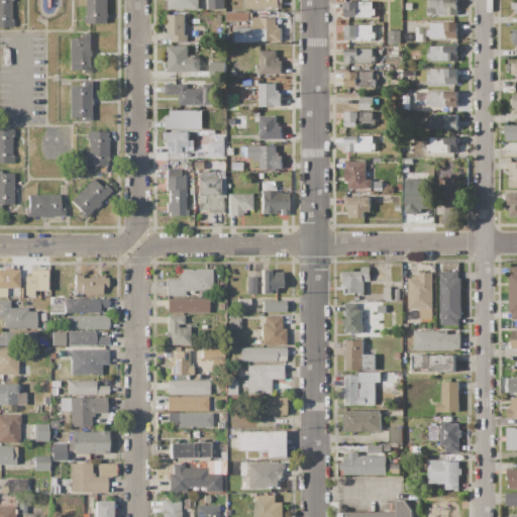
[(13,27),(0,26),(0,0),(10,0),(10,19),(13,19),(13,27)]
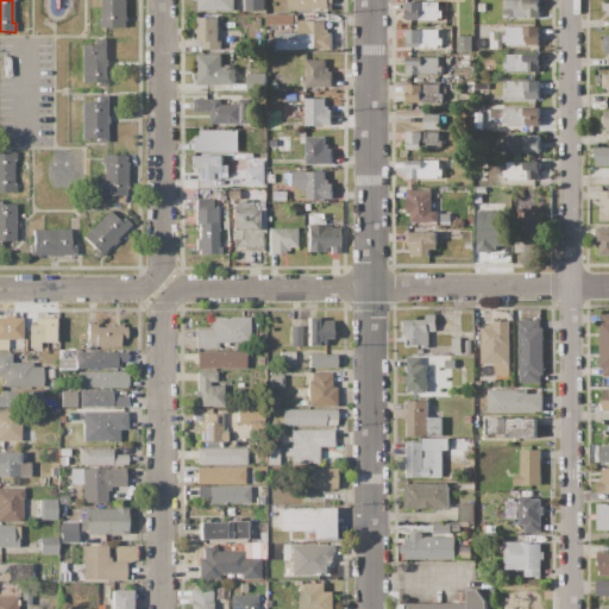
[(101,29),(101,19),(104,19),(102,0),(127,0),(127,22),(126,22),(126,27),(101,29)]
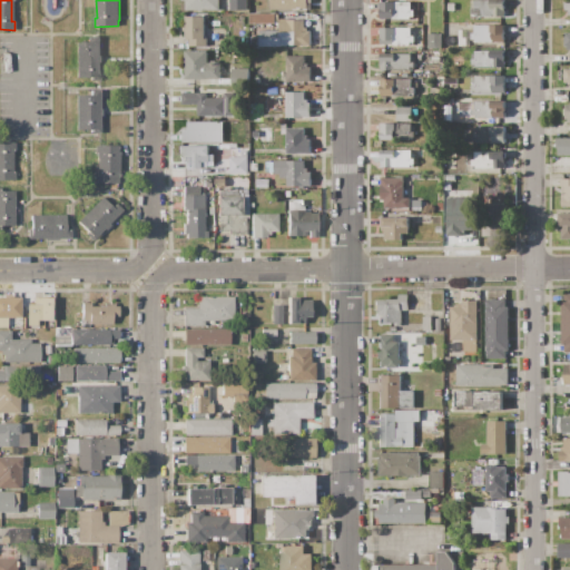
[(218,0),(219,11),(185,11),(185,0),(218,0)]
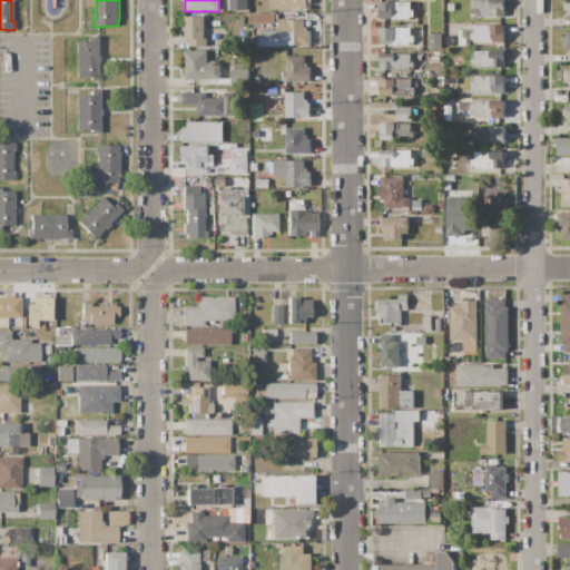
[(229,0),(246,0),(246,12),(229,12),(229,0)]
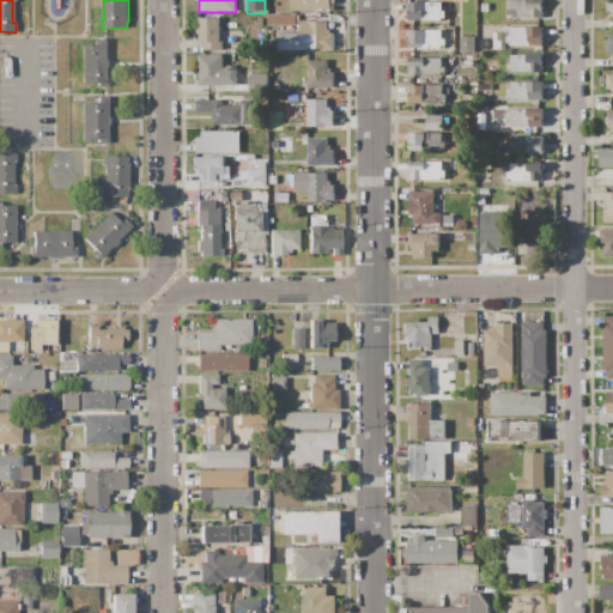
[(290,0),(334,0),(334,2),(331,4),(331,12),(290,12),(290,0)]
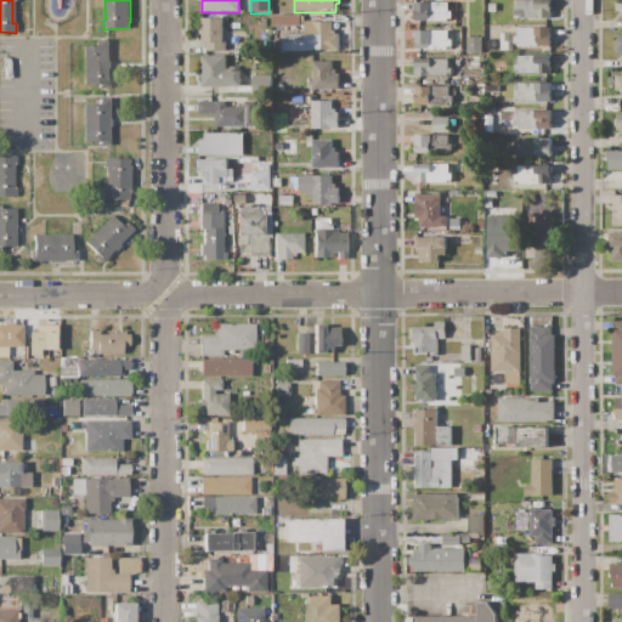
[(518,1),(550,0),(550,18),(519,20),(519,16),(515,16),(515,10),(518,10),(518,1)]
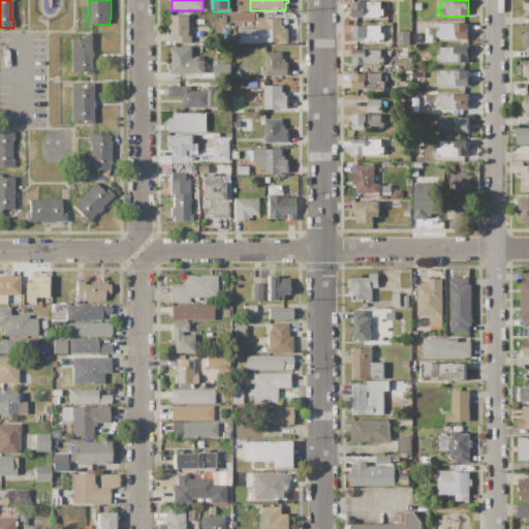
[(353,2),(381,2),(381,10),(383,10),(383,16),(380,16),(380,19),(353,18),(353,2)]
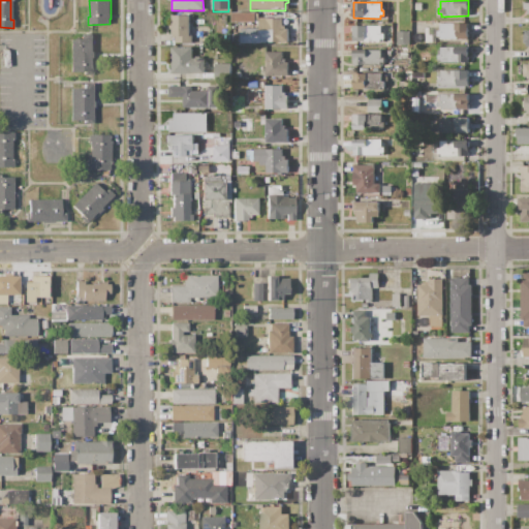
[(254,13),(254,22),(230,23),(229,13),(254,13)]
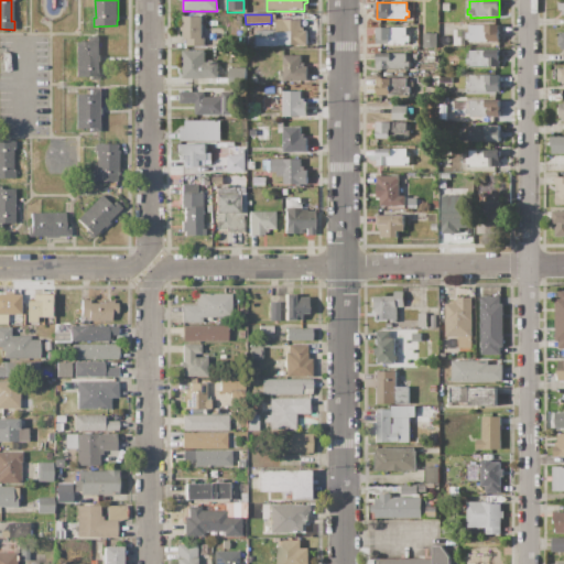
[(182,17),(220,17),(220,29),(204,29),(204,46),(186,46),(186,39),(183,39),(182,17)]
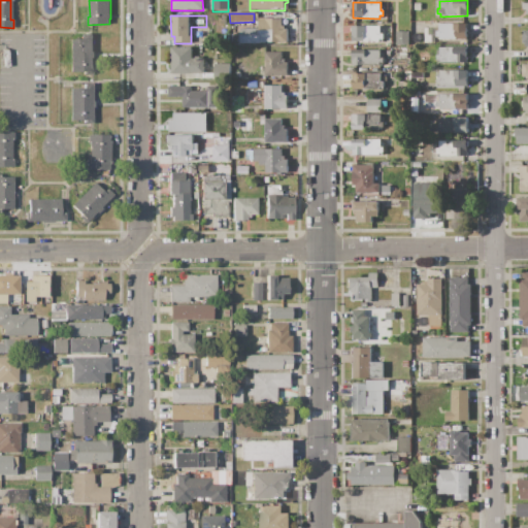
[(229,44),(229,35),(239,34),(239,29),(259,29),(259,19),(282,19),(282,29),(288,29),(288,42),(260,42),(260,44),(229,44)]
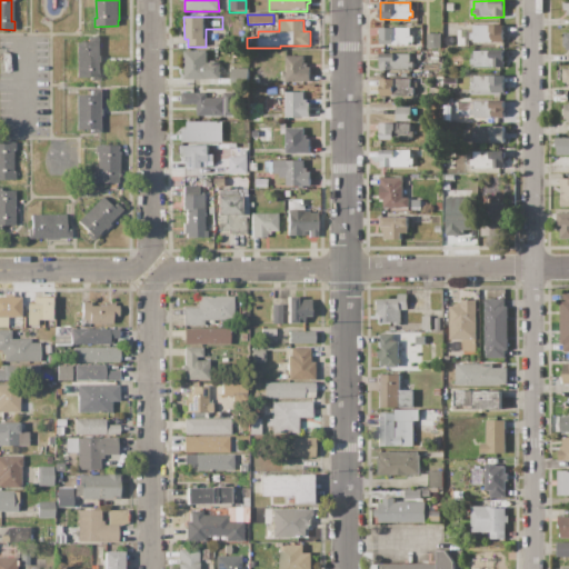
[(473,26),(502,26),(503,42),(475,43),(475,40),(471,40),(471,35),(475,35),(473,26)]
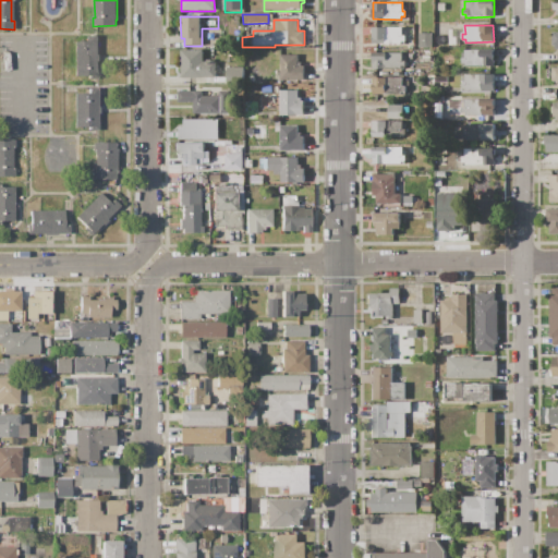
[(373,27),(401,28),(401,36),(404,36),(404,41),(401,41),(401,44),(373,44),(373,27)]
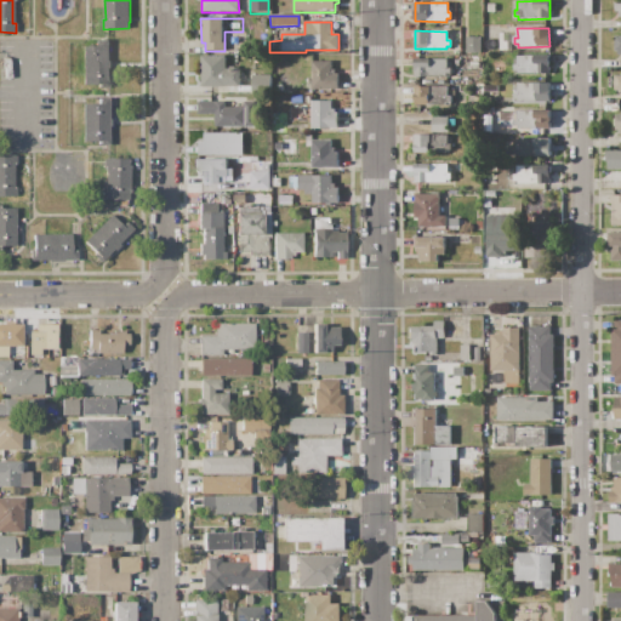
[(467,38),(482,36),(482,53),(467,55),(467,38)]
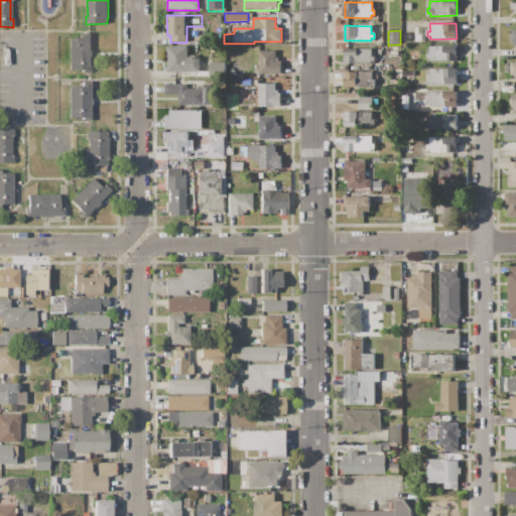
[(90,33),(91,72),(83,72),(83,70),(70,70),(70,39),(82,39),(82,33),(90,33)]
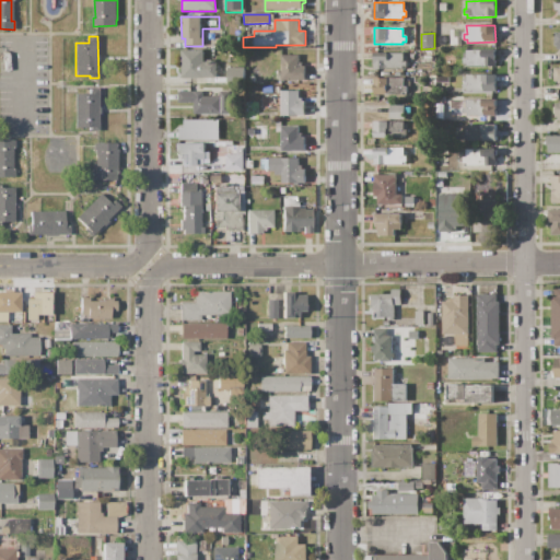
[(496,67),(467,67),(467,63),(464,63),(464,58),(466,58),(466,50),(494,49),(496,67)]
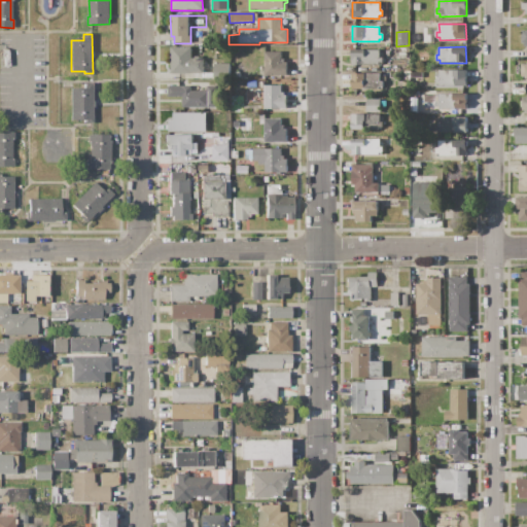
[(171,73),(171,47),(190,47),(190,59),(205,58),(205,73),(171,73)]
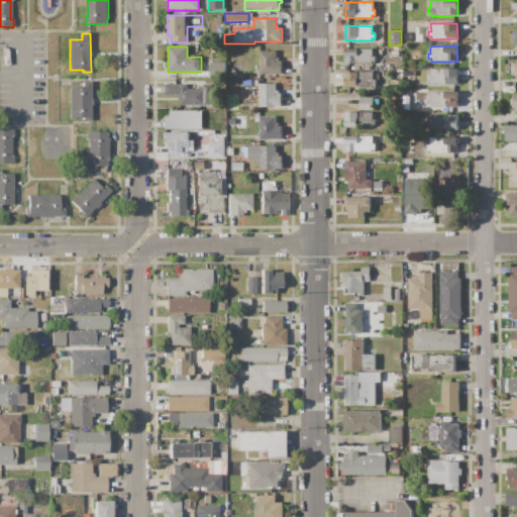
[(345,65),(345,62),(343,62),(342,57),(345,57),(345,53),(357,53),(357,49),(373,48),(373,57),(376,57),(376,62),(374,62),(374,64),(345,65)]
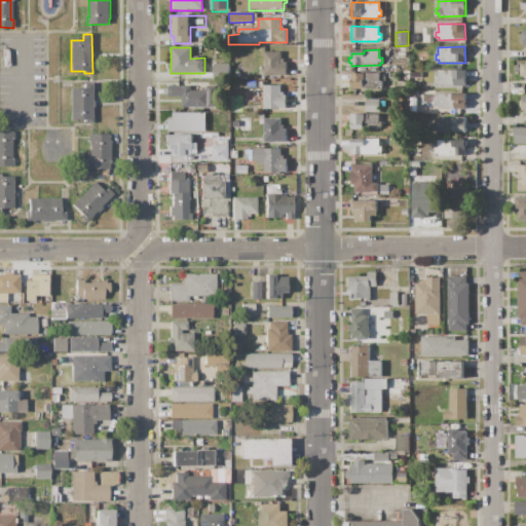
[(263,75),(285,75),(286,60),(279,60),(279,51),(263,51),(263,75)]
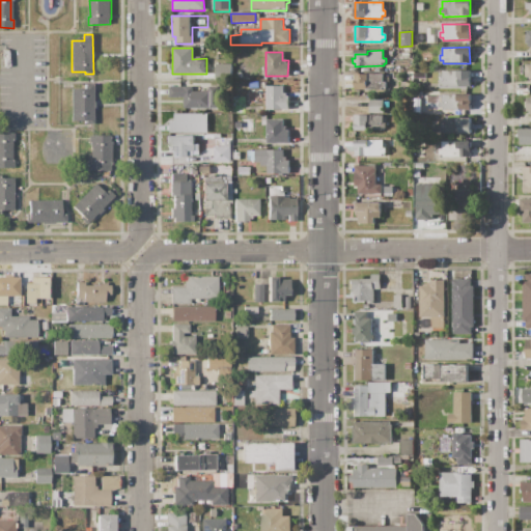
[(215,64),(233,64),(233,80),(216,80),(215,64)]
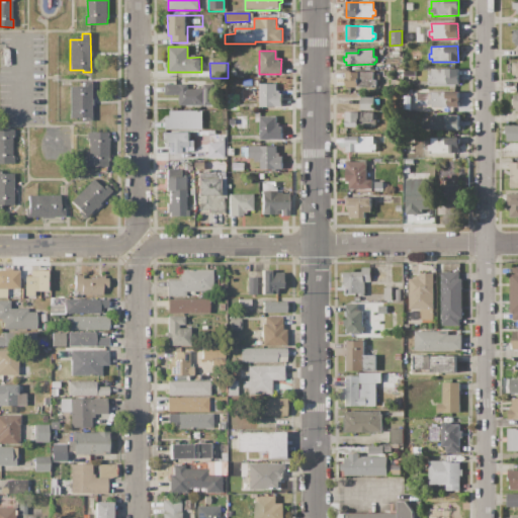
[(457,85),(432,85),(432,82),(429,82),(429,77),(432,77),(431,70),(457,69),(457,85)]
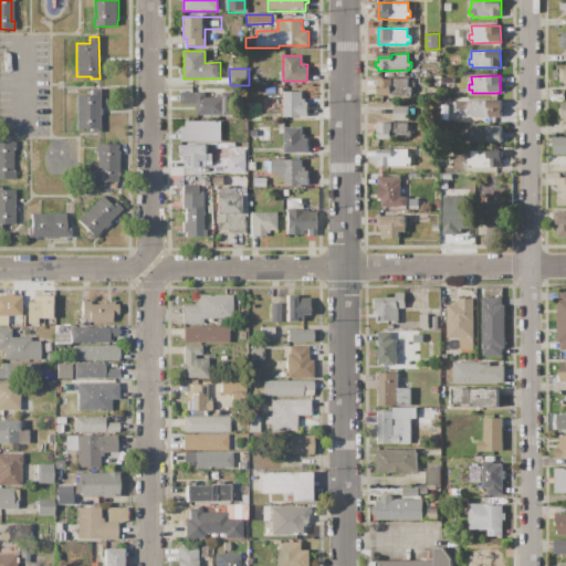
[(378,97),(377,80),(408,80),(408,87),(411,87),(411,94),(410,94),(410,96),(378,97)]
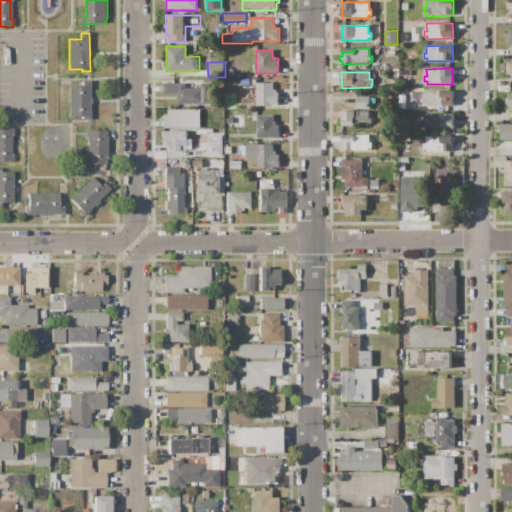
[(90,80),(90,119),(80,119),(80,116),(68,117),(68,85),(81,85),(81,80),(90,80)]
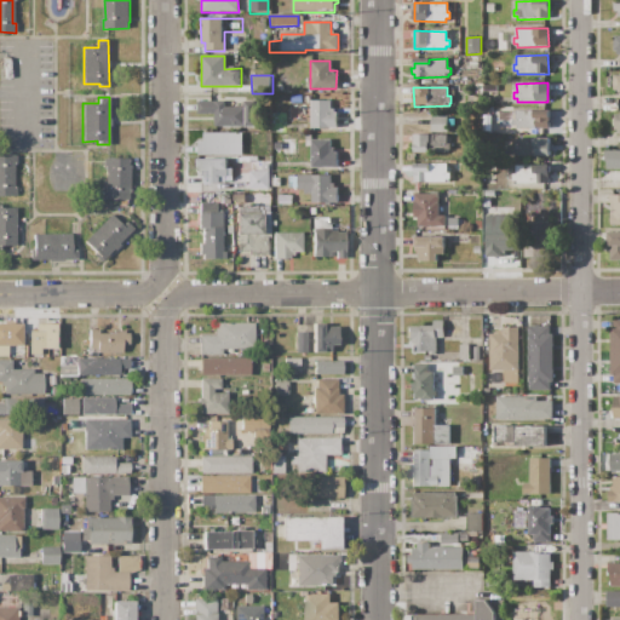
[(197,101),(225,101),(225,107),(242,107),(242,101),(254,101),(256,127),(214,127),(214,113),(197,114),(197,101)]
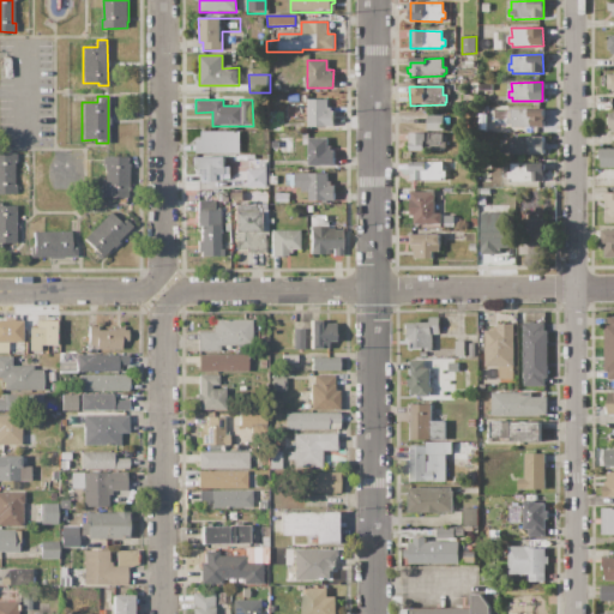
[(308,100),(327,100),(327,108),(331,108),(331,112),(335,112),(335,128),(308,128),(308,119),(294,119),(294,107),(308,107),(308,100)]
